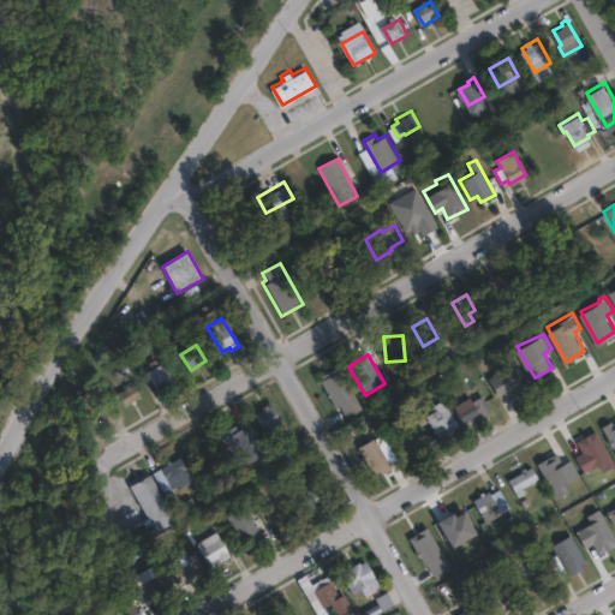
[(514,390),(501,396),(488,375),(515,358),(526,378),(512,387),(514,390)]
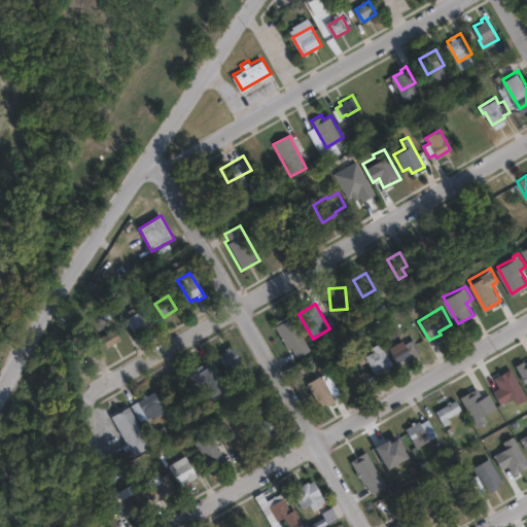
[(151,326),(146,329),(144,327),(136,332),(128,318),(142,310),(151,326)]
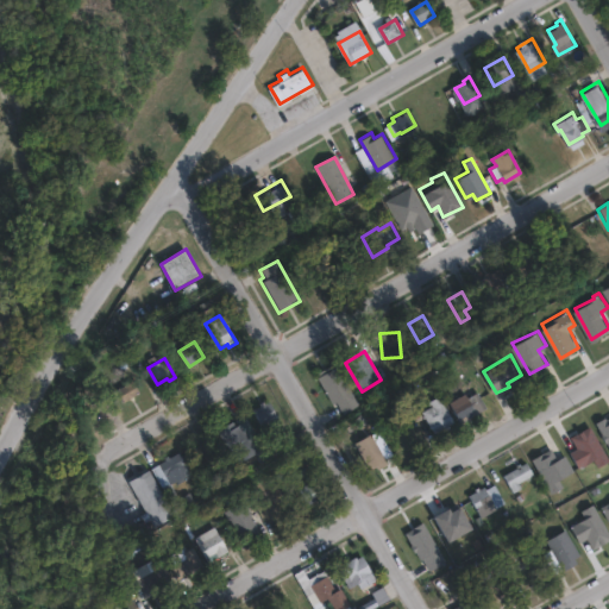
[(343,382),(327,390),(318,375),(333,365),(343,382)]
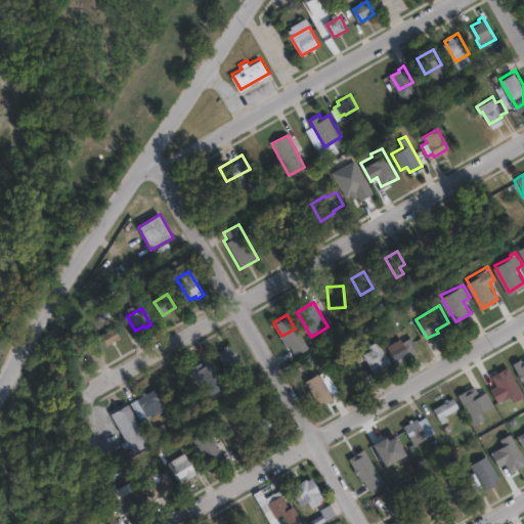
[(115,328),(116,329),(122,338),(110,347),(102,336),(115,328)]
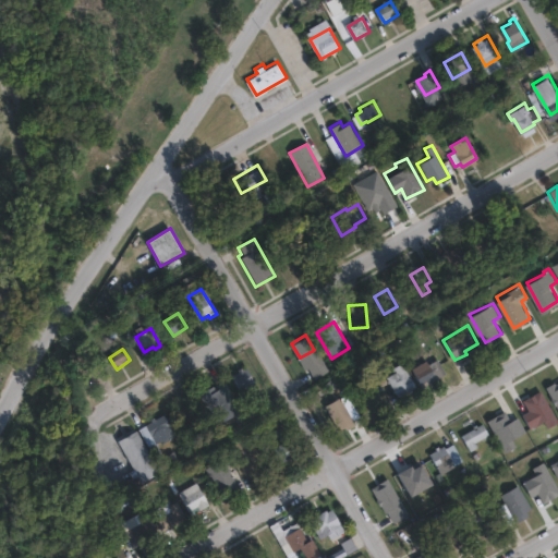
[(438,356),(447,372),(438,377),(436,374),(431,376),(432,379),(428,381),(426,378),(421,381),(411,365),(419,361),(421,364),(424,363),(425,364),(438,356)]
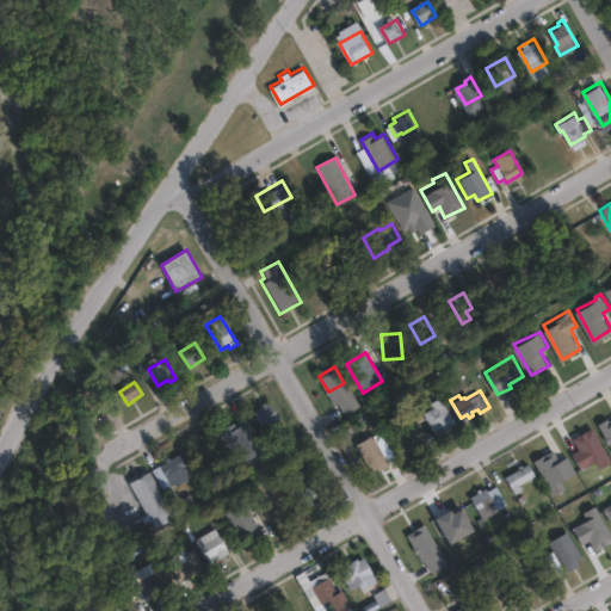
[(454,430),(446,433),(444,431),(438,434),(426,414),(436,408),(432,403),(442,399),(457,424),(451,427),(454,430)]
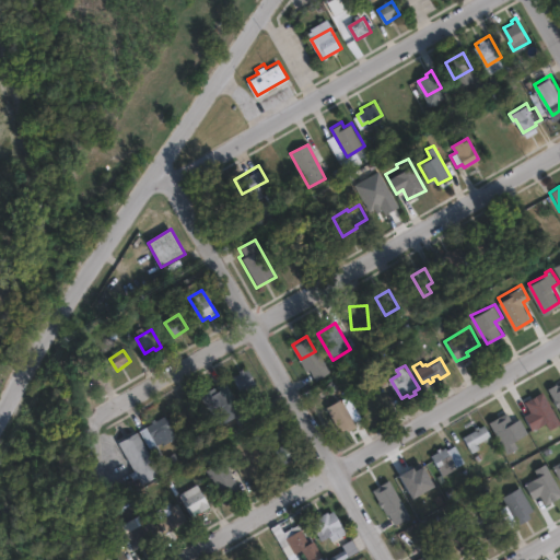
[(257,384),(242,393),(234,378),(248,370),(257,384)]
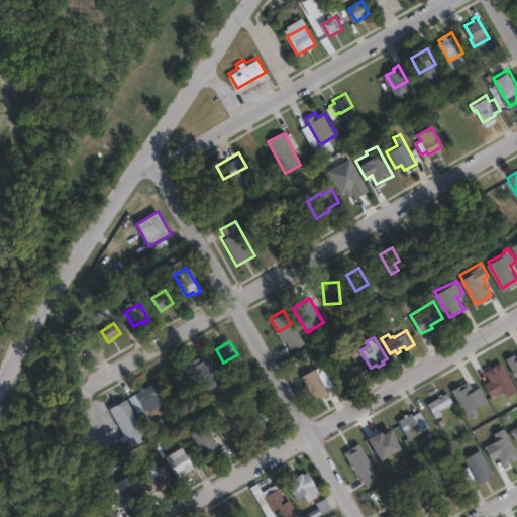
[(503,359),(516,383),(516,355),(515,357),(513,353),(503,359)]
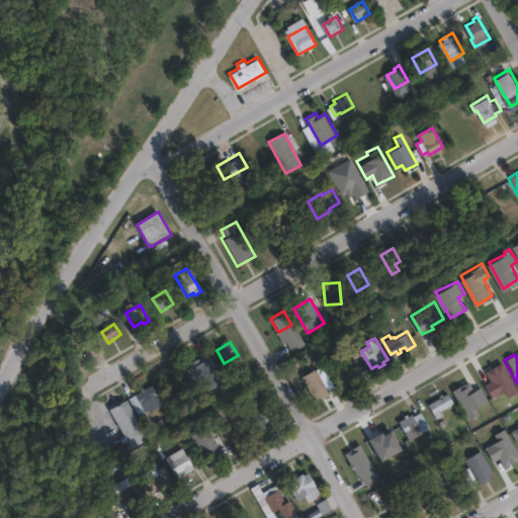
[(197,358),(200,364),(204,361),(219,386),(201,397),(184,365),(197,358)]
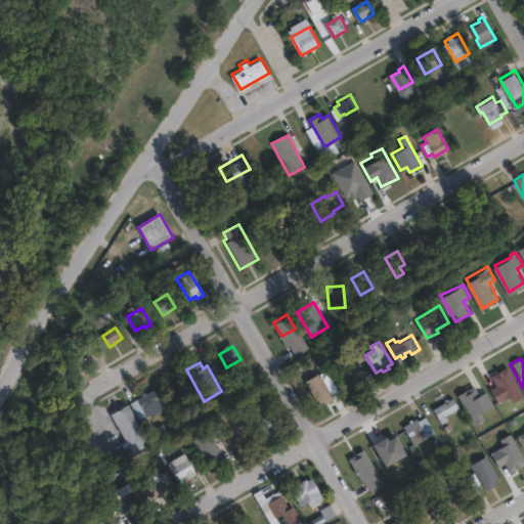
[(509,367),(523,393),(523,398),(516,403),(513,397),(499,405),(491,391),(498,387),(492,376),(509,366),(509,367)]
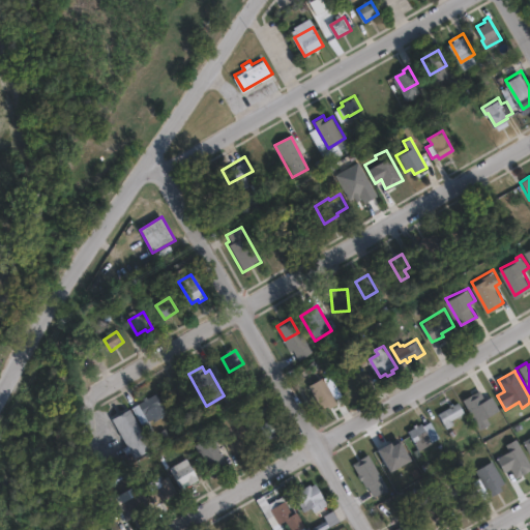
[(325,379),(341,406),(331,411),(327,403),(322,406),(312,386),(325,379)]
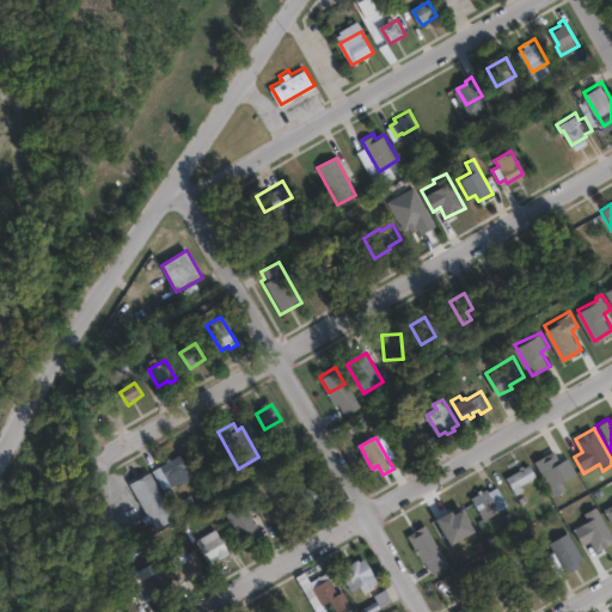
[(531,460),(554,448),(560,459),(564,456),(574,471),(560,479),(564,488),(551,495),(531,460)]
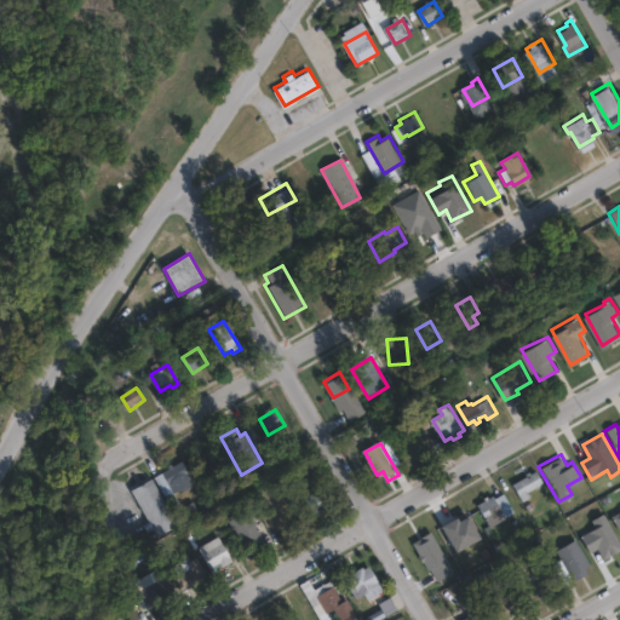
[(183,459),(194,480),(164,495),(153,475),(183,459)]
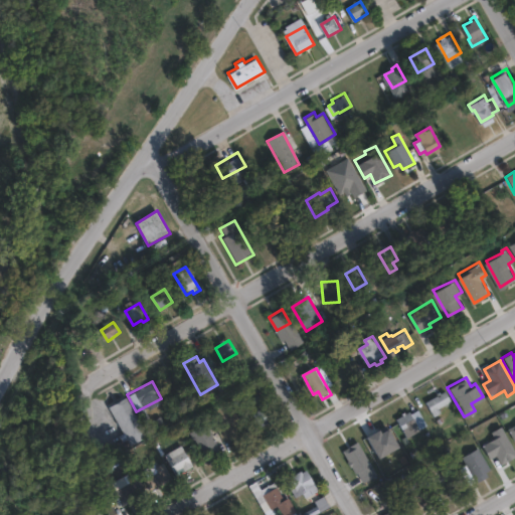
[(442,412),(436,416),(427,402),(446,391),(452,401),(440,409),(442,412)]
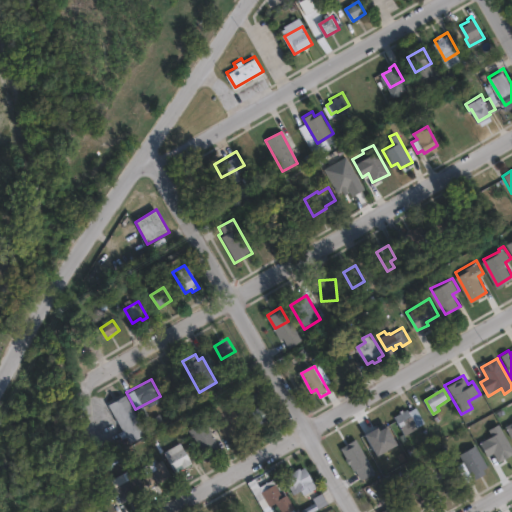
[(145,428),(128,438),(106,400),(123,390),(145,428)]
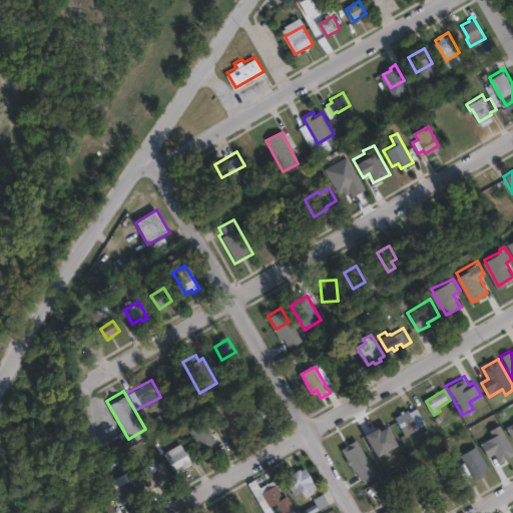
[(272,414),(259,423),(250,409),(264,401),(272,414)]
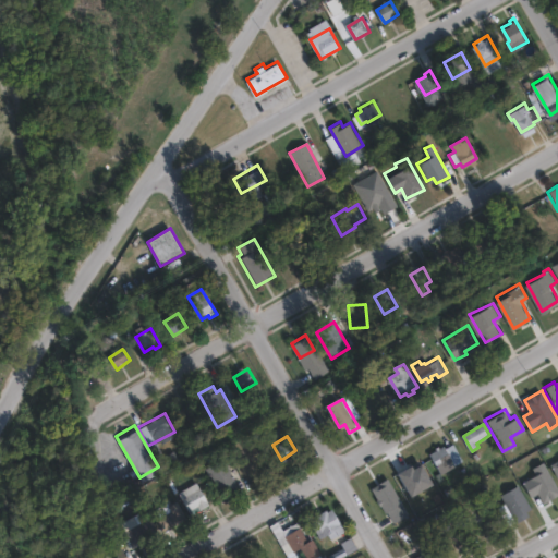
[(453,445),(463,462),(443,474),(431,453),(436,450),(436,449),(440,447),(441,448),(445,446),(446,449),(453,445)]
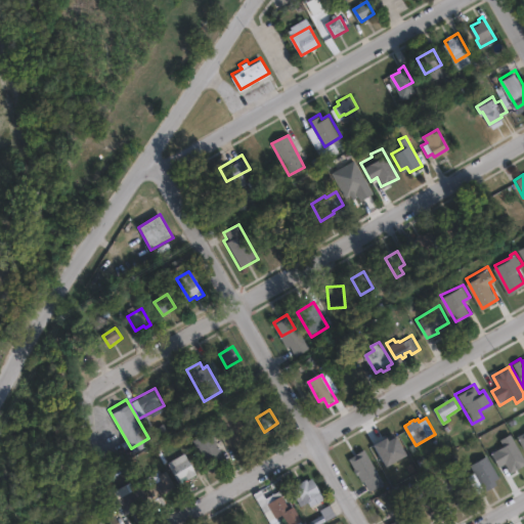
[(222,453),(216,457),(215,455),(212,457),(210,453),(202,457),(189,437),(206,427),(222,453)]
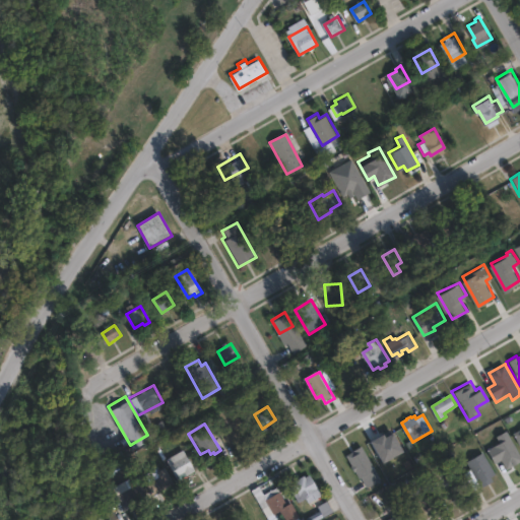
[(519,426),(519,448),(511,432),(519,426)]
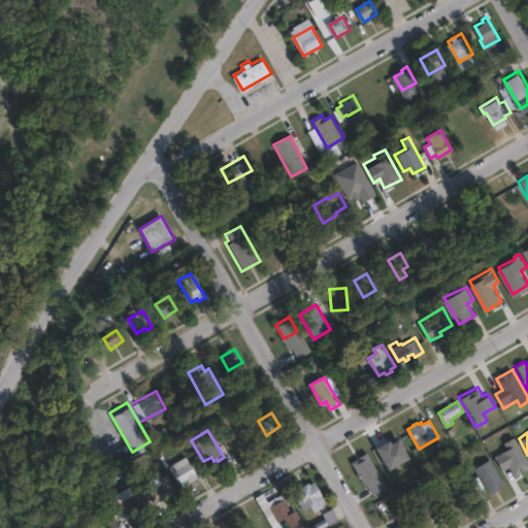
[(512,476),(527,466),(527,464),(512,436),(502,442),(505,449),(492,457),(499,469),(505,466),(512,476)]
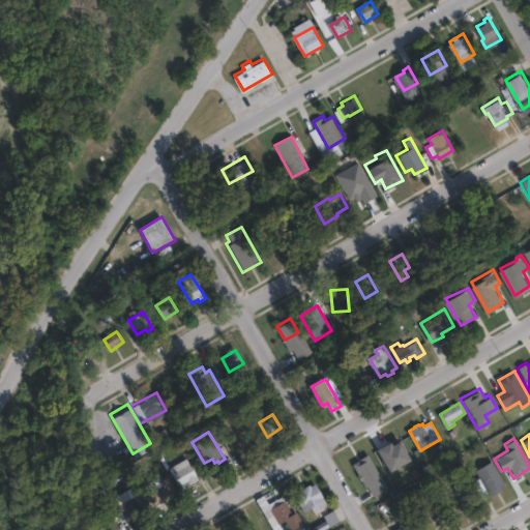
[(184,454),(197,476),(188,481),(185,476),(177,480),(168,465),(184,454)]
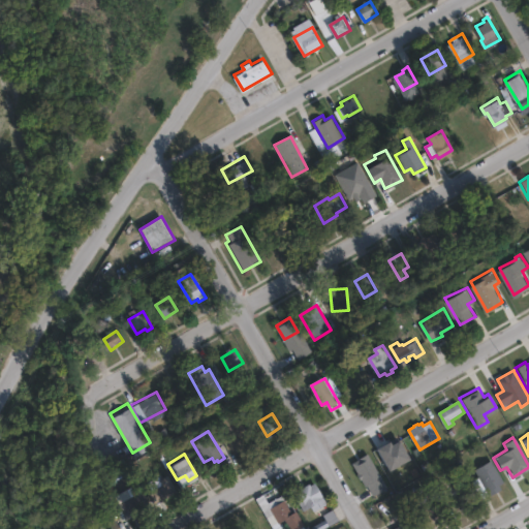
[(351,462),(369,496),(385,487),(368,454),(351,462)]
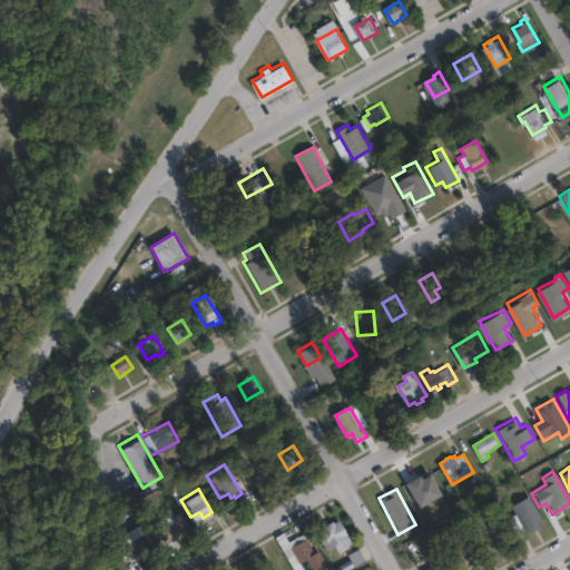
[(541,527),(528,534),(511,505),(529,495),(542,519),(538,522),(541,527)]
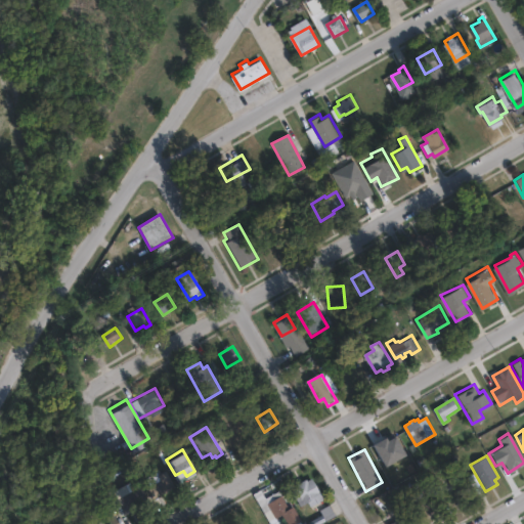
[(171,482),(149,493),(144,484),(158,477),(155,471),(163,467),(171,482)]
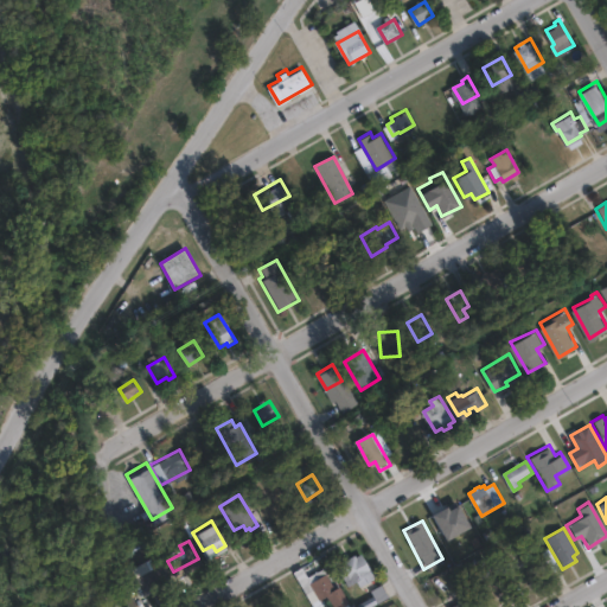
[(360,550),(374,575),(358,583),(355,577),(346,582),(334,562),(353,550),(355,553),(360,550)]
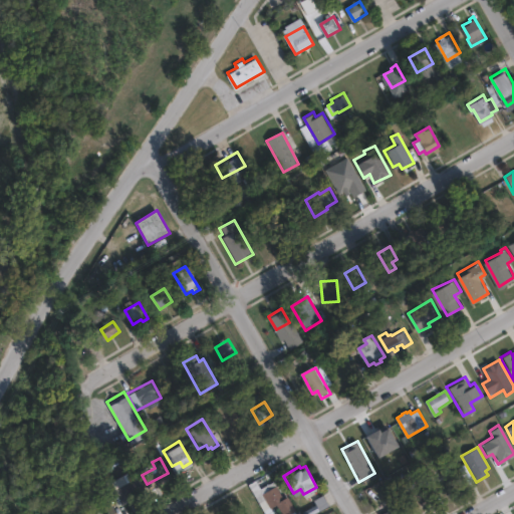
[(444,469),(447,476),(451,474),(461,489),(444,500),(442,496),(436,499),(425,481),(444,469)]
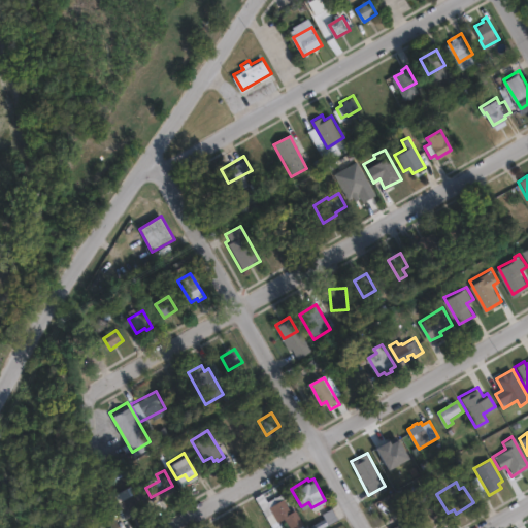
[(140,490),(151,505),(142,510),(139,505),(126,514),(119,502),(124,499),(121,495),(129,491),(132,495),(140,490)]
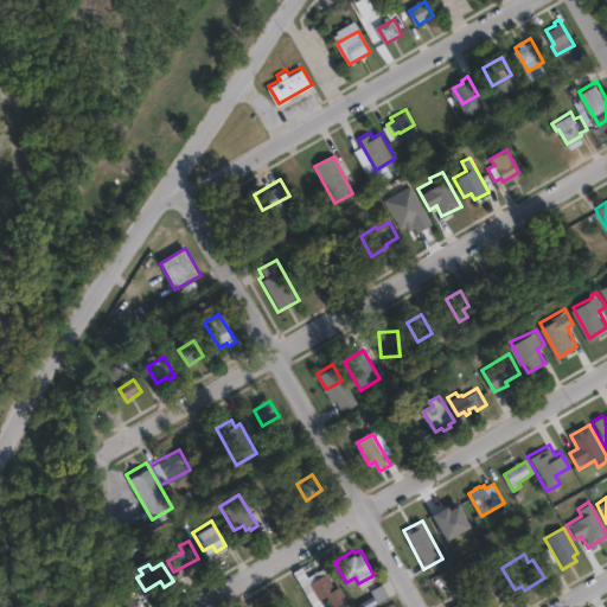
[(332,587),(317,595),(308,580),(318,574),(317,572),(323,568),(332,587)]
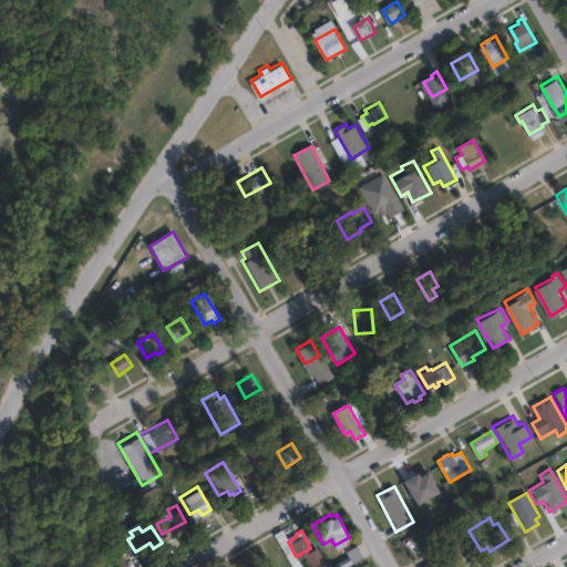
[(473,558),(459,566),(449,549),(462,542),(473,558)]
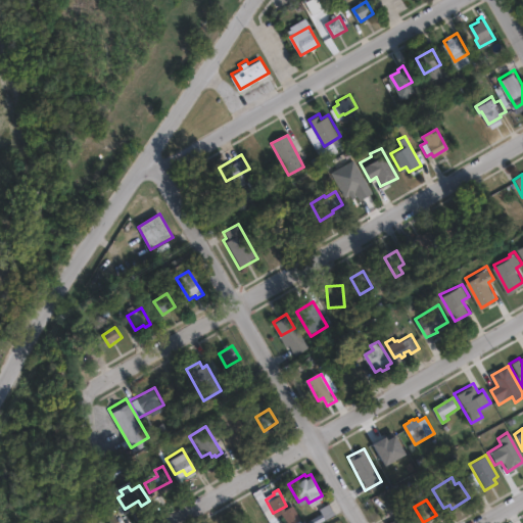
[(334,511),(314,522),(310,516),(320,510),(318,506),(329,501),(334,511)]
